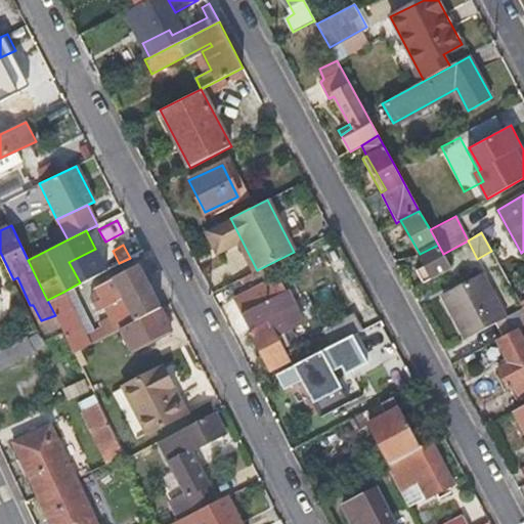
[(417,270),(424,284),(450,268),(443,254),(438,245),(420,254),(425,265),(417,270)]
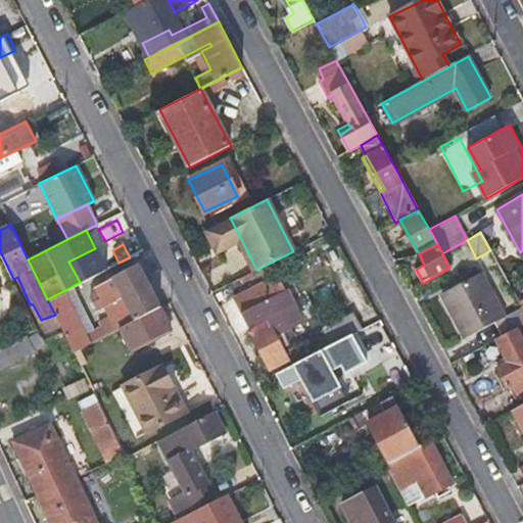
[(122,328),(160,307),(139,266),(94,287),(90,296),(97,312),(104,308),(109,316),(98,322),(101,327),(106,336),(122,328)]
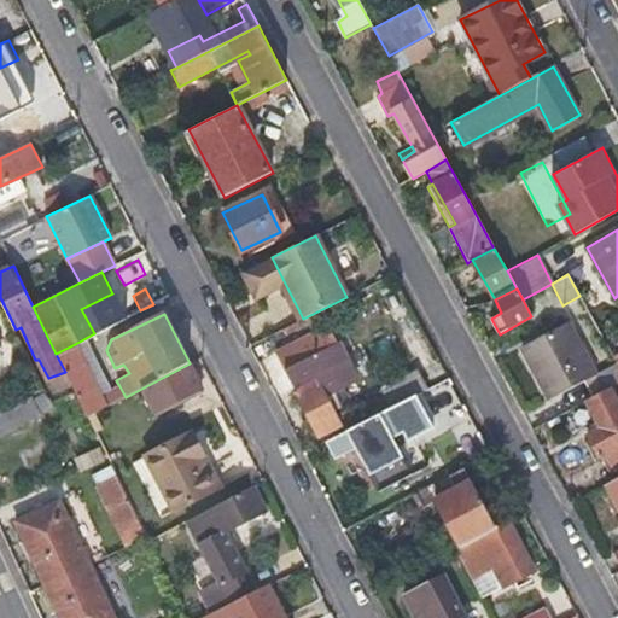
[(588,379),(596,394),(617,382),(617,366),(617,363),(595,374),(569,322),(522,348),(551,400),(588,379)]
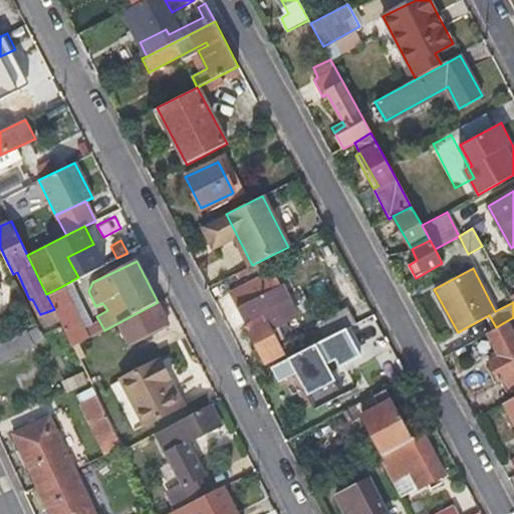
[(271,331),(284,325),(296,317),(271,271),(229,292),(266,364),(283,355),(277,344),(271,331)]
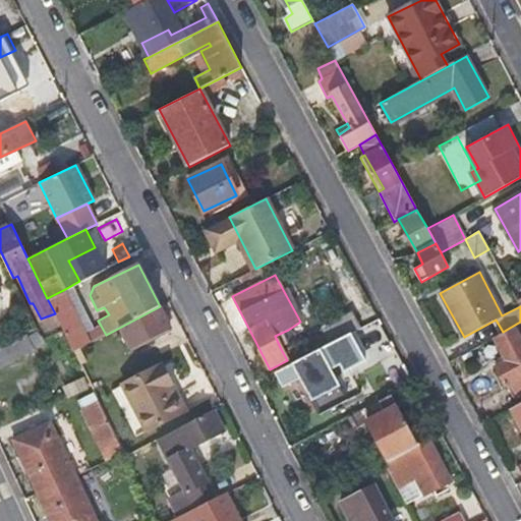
[(55,313),(73,352),(91,343),(85,333),(63,290),(47,298),(55,313)]
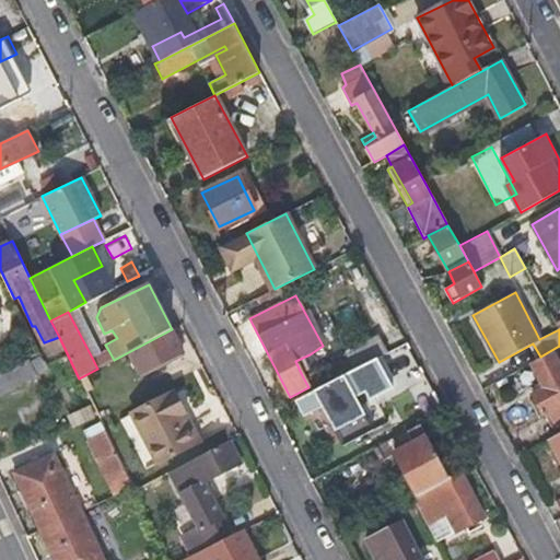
[(183,352),(172,329),(130,351),(141,373),(183,352)]
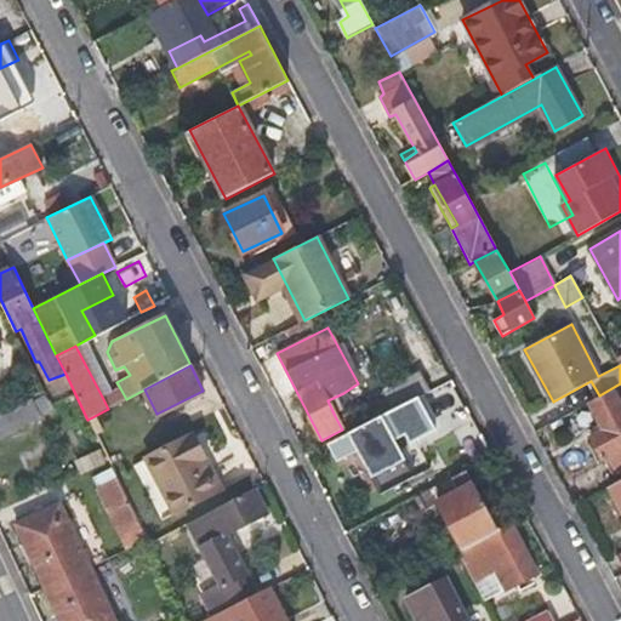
[(402,405),(431,391),(421,372),(392,388),(402,405)]
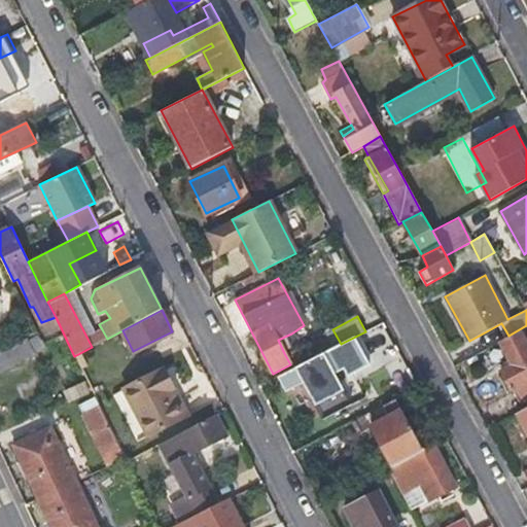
[(526,325),(508,336),(499,342),(512,366),(500,372),(510,391),(513,389),(520,402),(526,398),(526,344),(524,338),(526,336),(526,325)]
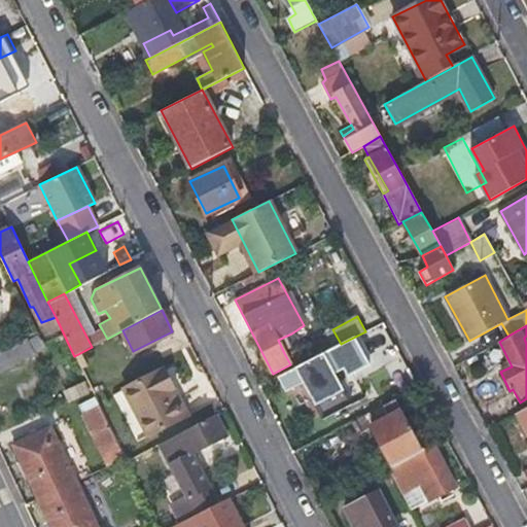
[(107,339),(102,329),(95,332),(100,343),(107,339)]
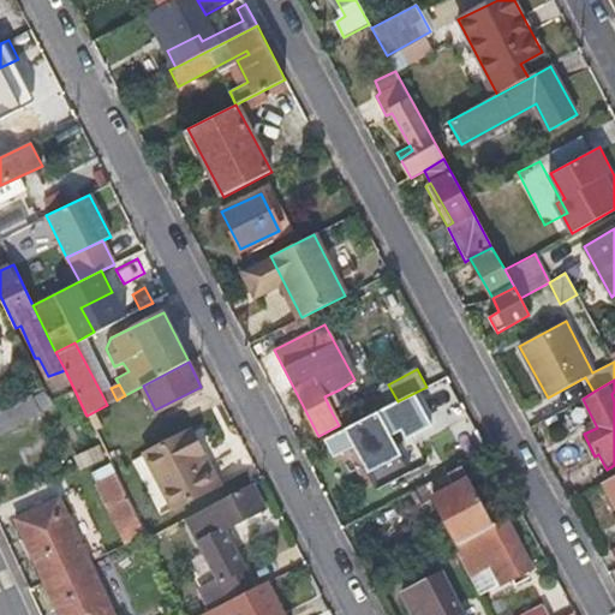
[(398,401),(344,429),(376,490),(410,472),(393,441),(399,437),(393,425),(435,404),(427,387),(398,401)]
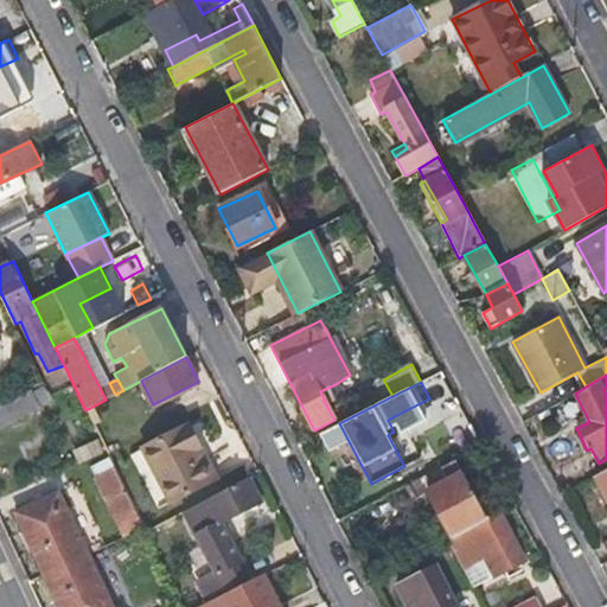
[(32,389),(42,408),(56,401),(52,394),(50,395),(45,383),(32,389)]
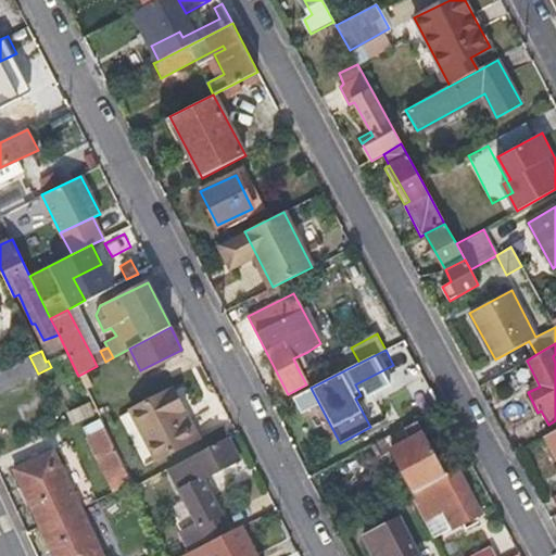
[(105,362),(100,351),(91,355),(97,366),(105,362)]
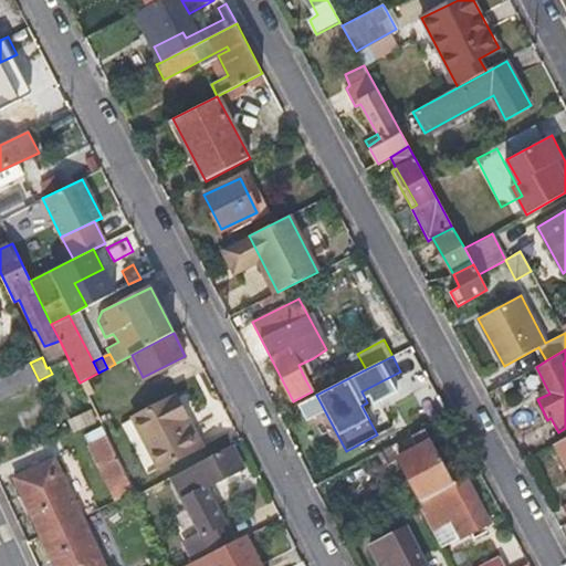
[(318,367),(313,358),(299,365),(305,379),(316,373),(318,367)]
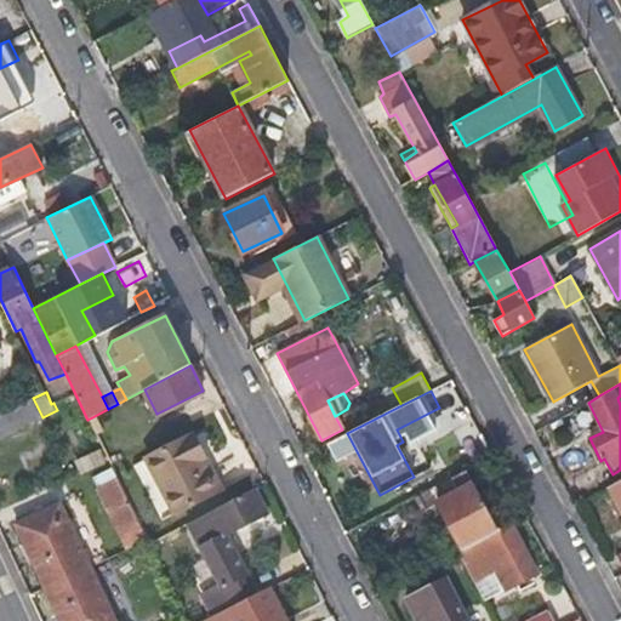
[(33,398),(0,414),(0,437),(43,417),(33,398)]
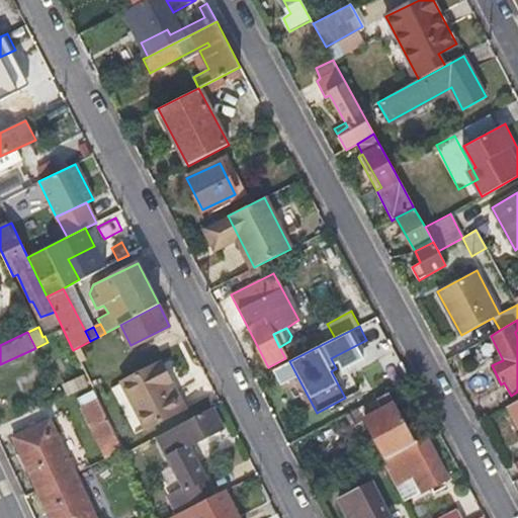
[(146,429),(178,410),(167,386),(171,383),(160,362),(120,383),(146,429)]
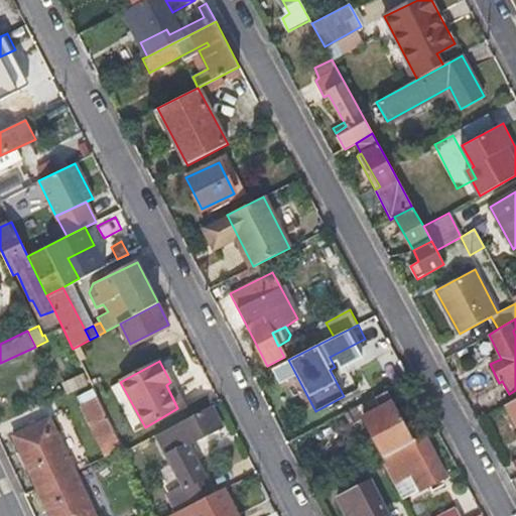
[(166,385),(177,408),(183,405),(170,382),(166,385)]
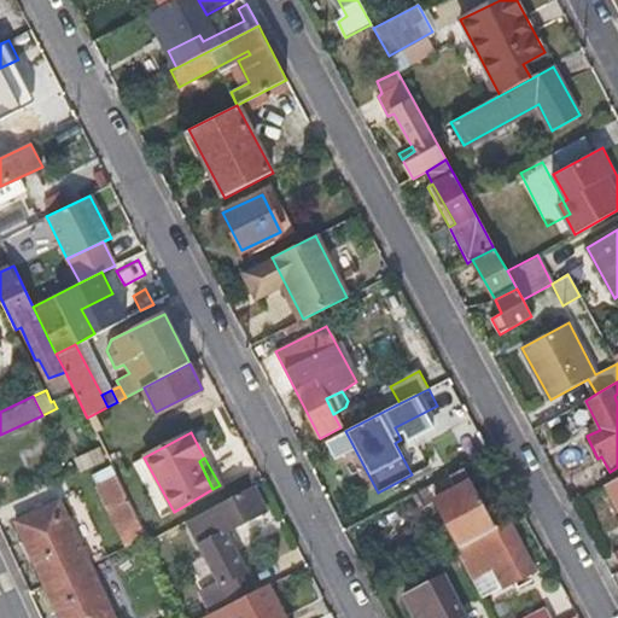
[(464,468),(415,494),(424,508),(435,502),(460,548),(496,530),(464,468)]
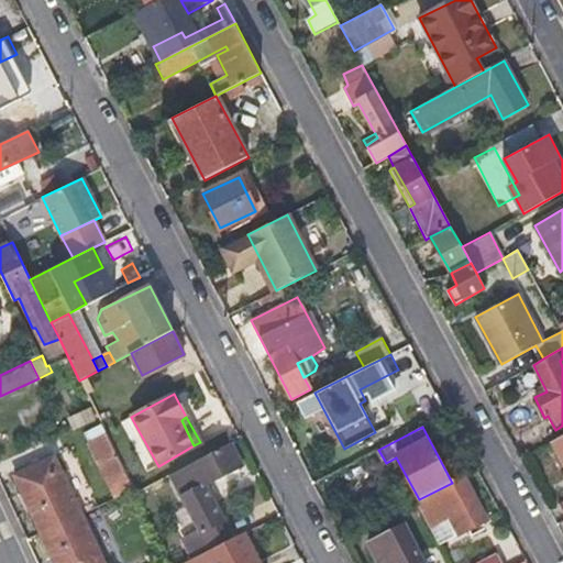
[(562,435),(553,442),(562,461),(562,435)]
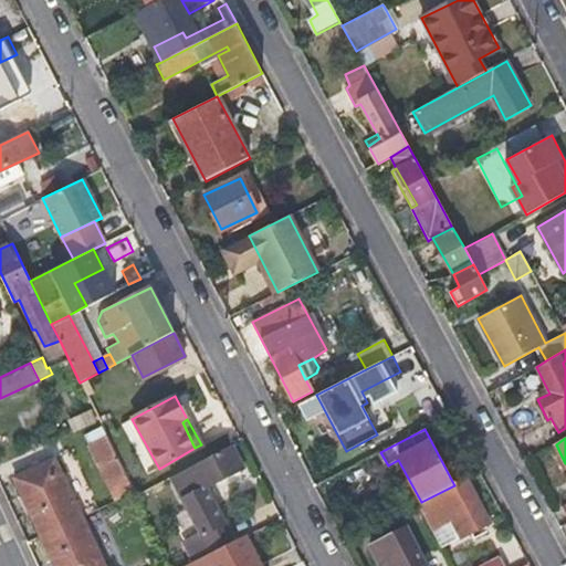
[(101,467),(117,501),(135,492),(118,459),(117,459),(108,441),(94,447),(103,464),(101,467)]
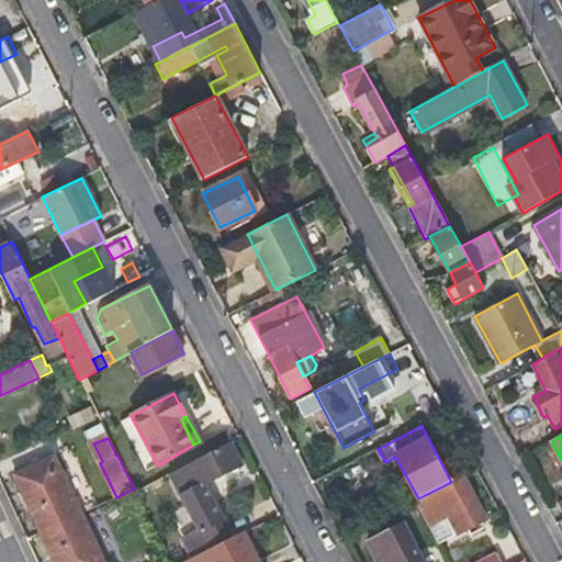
[(242,465),(231,442),(171,473),(200,528),(191,532),(202,552),(204,551),(232,537),(203,484),(242,465)]
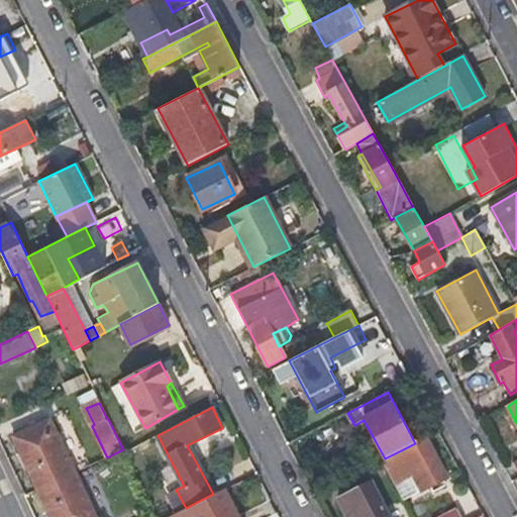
[(14,437),(38,490),(75,473),(49,419),(14,437)]
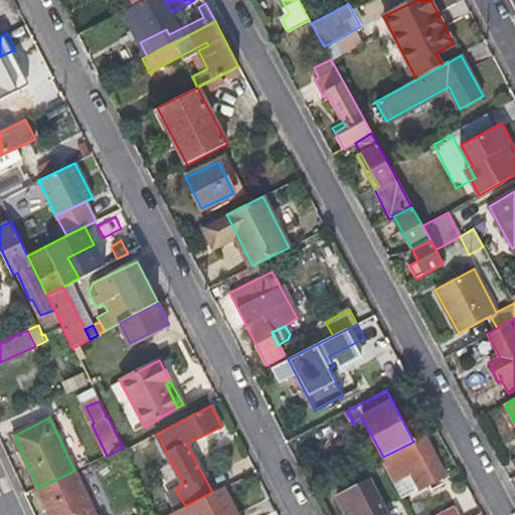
[(383,457),(380,459),(391,482),(411,472),(417,484),(420,489),(445,476),(423,437),(413,442),(383,457)]
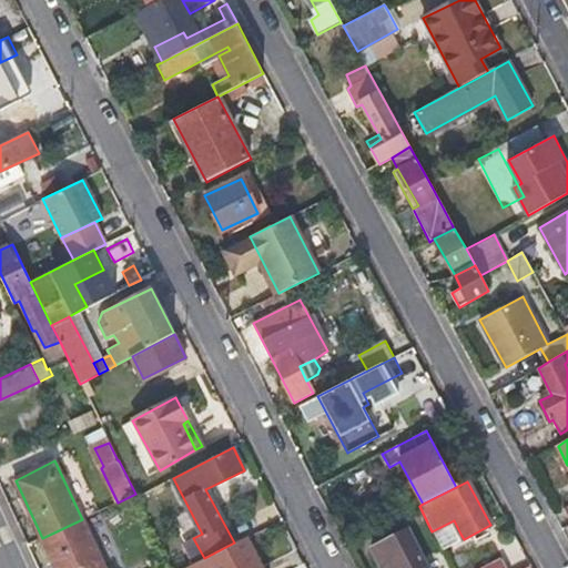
[(104,567),(82,519),(42,538),(56,567),(104,567)]
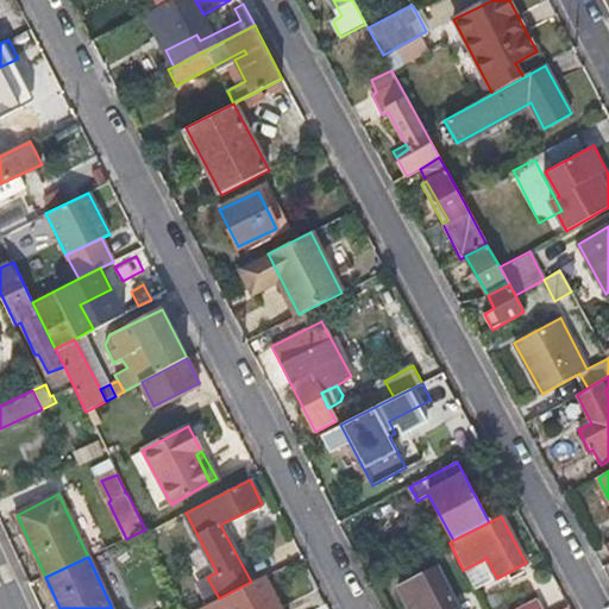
[(487,558),(463,570),(475,591),(491,582),(490,577),(494,572),(487,558)]
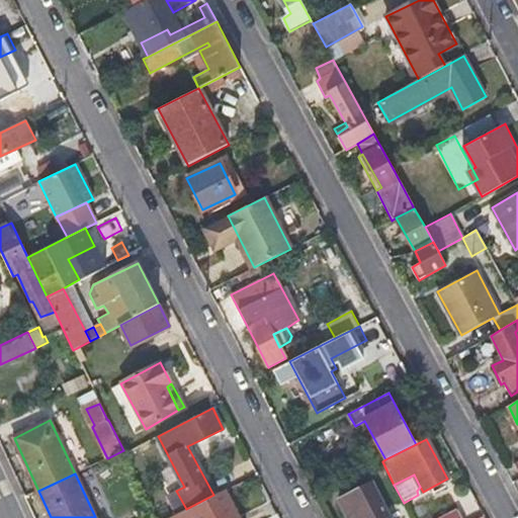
[(387,517),(370,483),(339,499),(348,517),(387,517)]
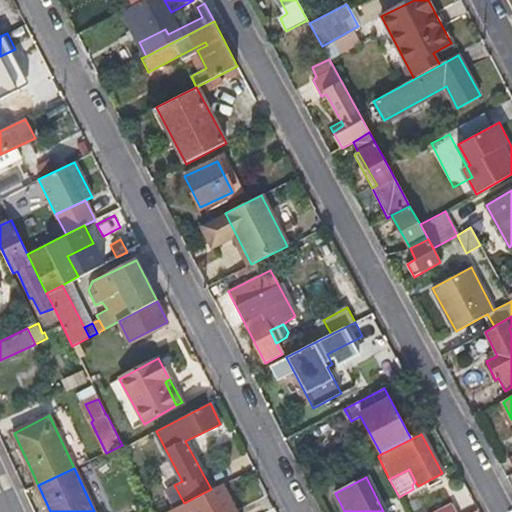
[(234,511),(221,485),(211,489),(186,502),(191,511),(234,511)]
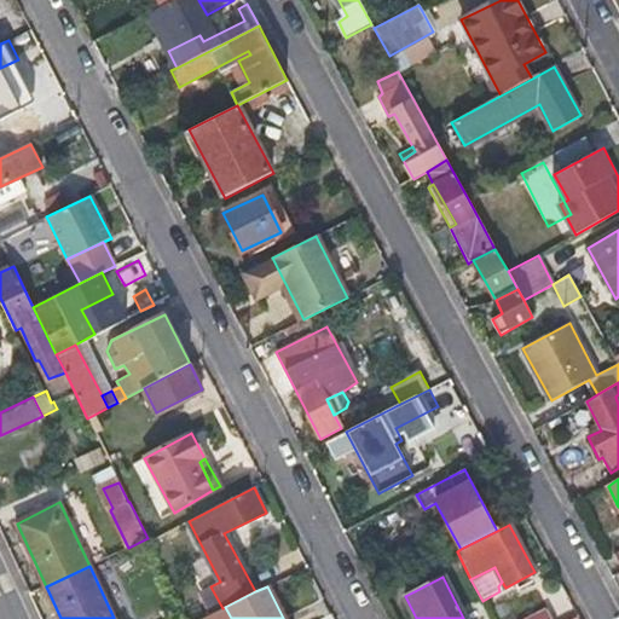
[(550,618),(547,608),(525,618),(550,618)]
